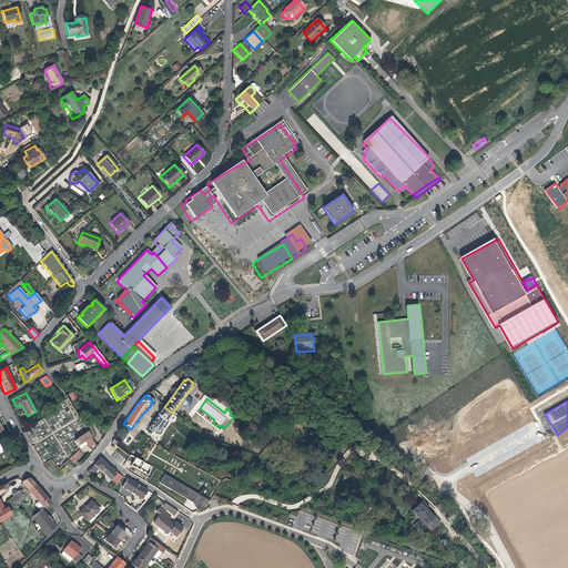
[(164,422),(172,413),(164,407),(163,406),(156,415),(158,416),(144,433),(153,438),(156,435),(165,422),(164,422)]
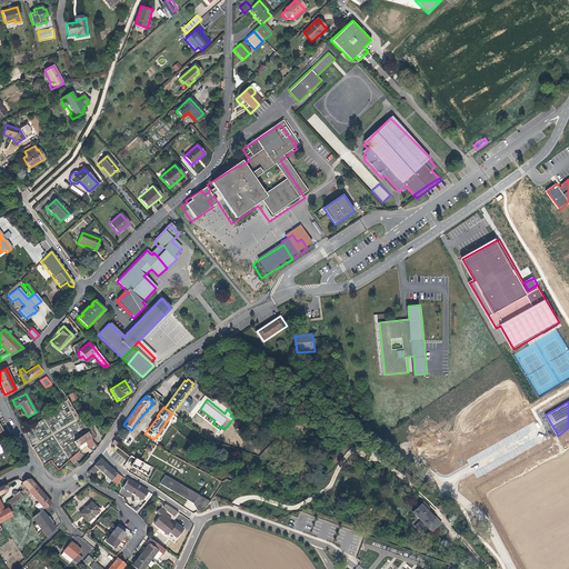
[(91,439),(87,432),(83,435),(73,441),(77,447),(80,443),(85,441),(86,443),(88,447),(93,443),(91,439)]
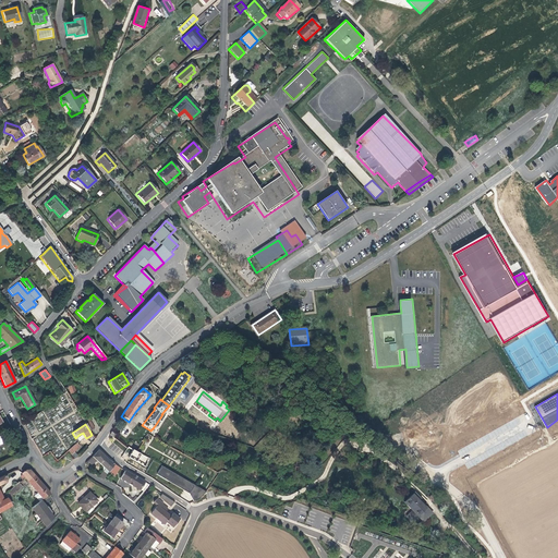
[(79,435),(75,438),(77,441),(84,435),(83,433),(79,435)]
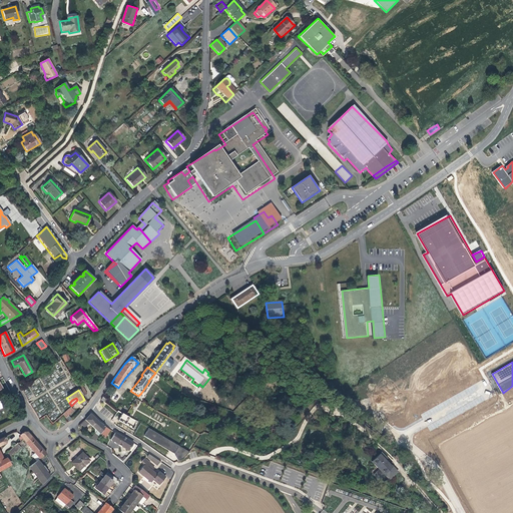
[(63,414),(68,422),(72,421),(69,416),(73,411),(70,408),(63,414)]
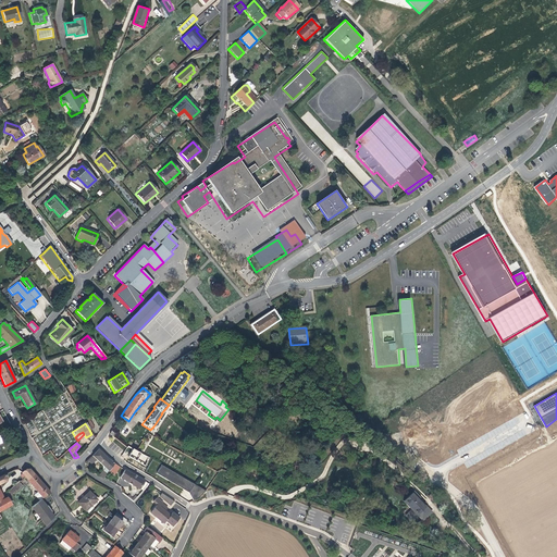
[(134,448),(128,457),(145,466),(150,458),(134,448)]
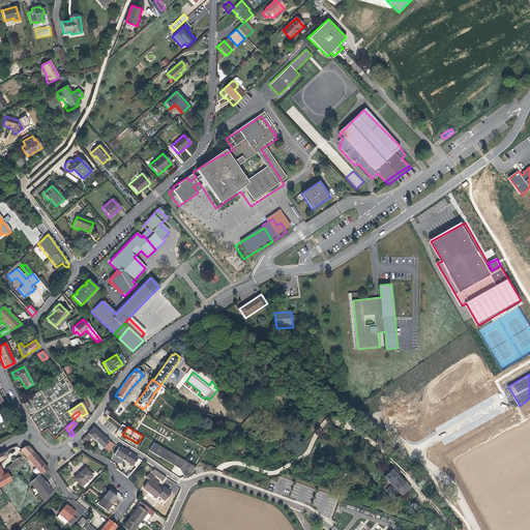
[(81,438),(80,440),(82,440),(89,436),(102,448),(109,440),(102,437),(92,428),(87,434),(81,438)]
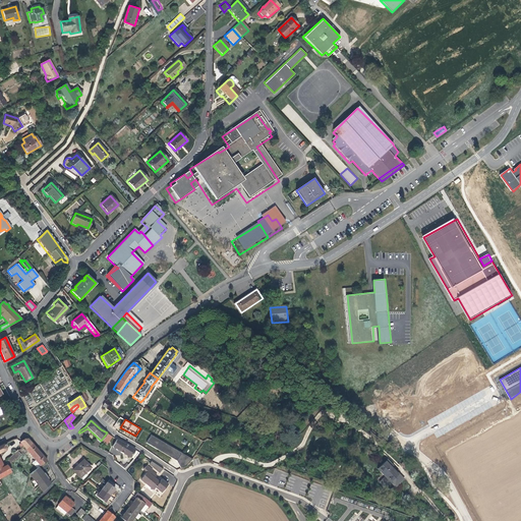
[(184,469),(191,458),(151,435),(147,443),(180,462),(178,466),(184,469)]
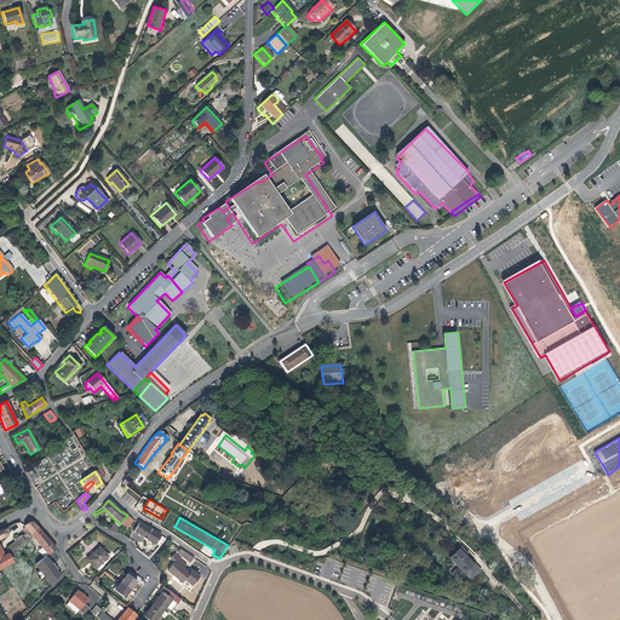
[(47,555),(55,549),(32,522),(27,523),(24,526),(24,527),(26,529),(47,555)]
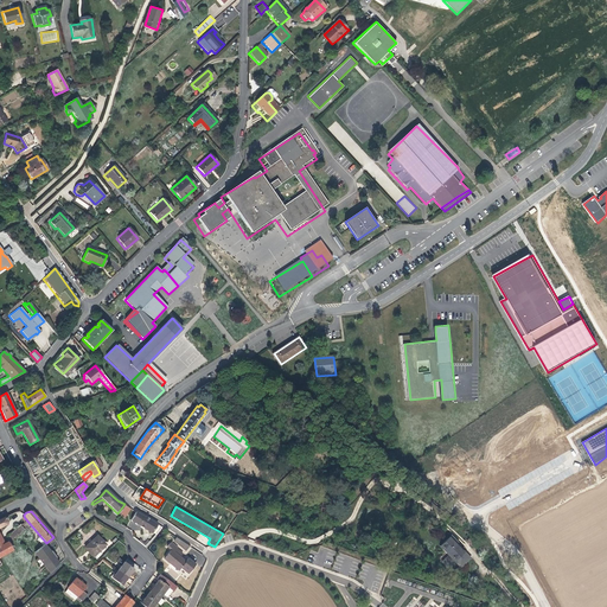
[(135,513),(133,511),(129,519),(149,531),(154,524),(135,513)]
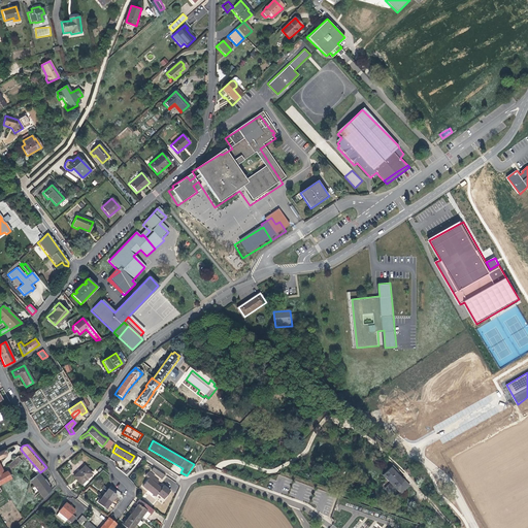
[(90,446),(88,449),(97,454),(100,450),(96,447),(95,448),(90,446)]
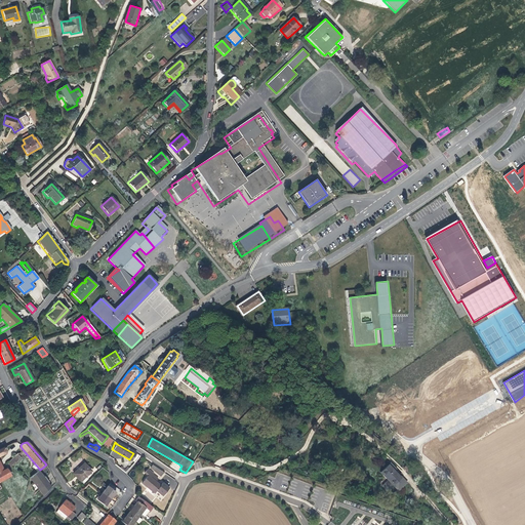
[(6,451),(4,447),(0,448),(0,481),(9,477),(6,469),(3,471),(0,463),(0,455),(5,453),(6,451)]
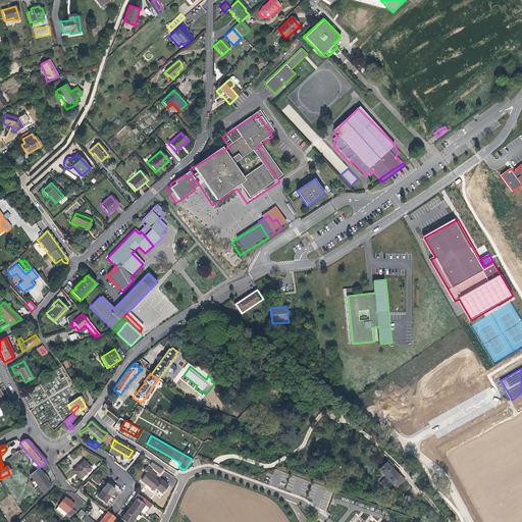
[(8,460),(11,464),(21,455),(17,451),(8,460)]
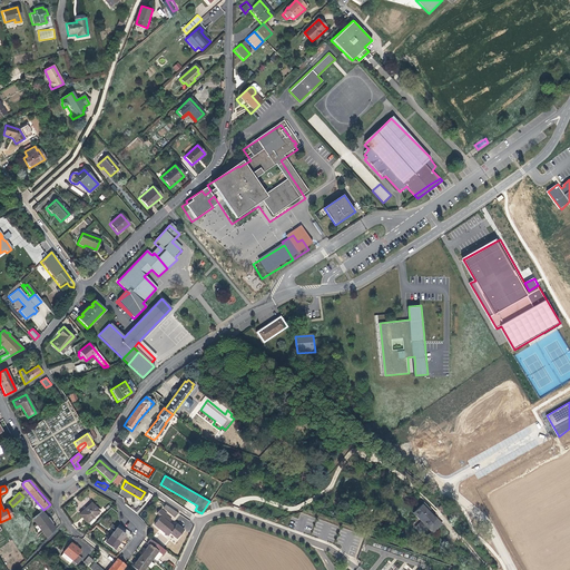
[(425,528),(431,533),(435,530),(429,523),(433,519),(426,512),(429,510),(422,503),(411,513),(420,522),(420,523),(416,526),(422,530),(425,528)]
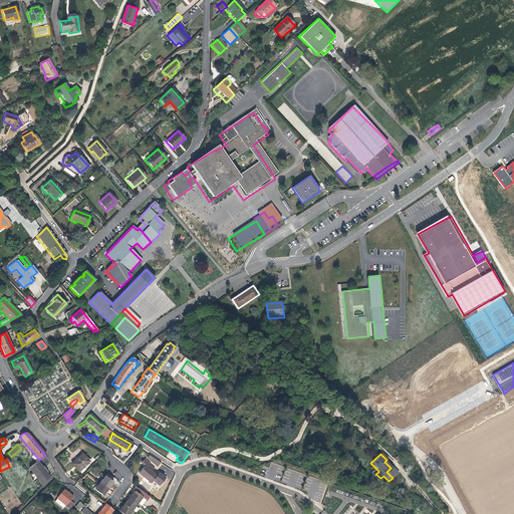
[(77,472),(82,466),(87,461),(80,455),(71,466),(77,472)]
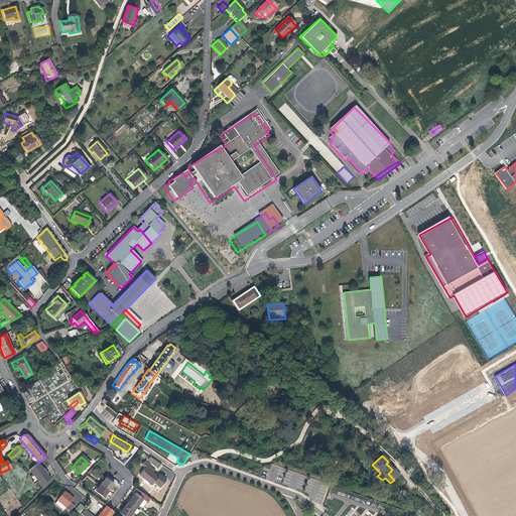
[(157,469),(159,465),(148,458),(147,461),(157,469)]
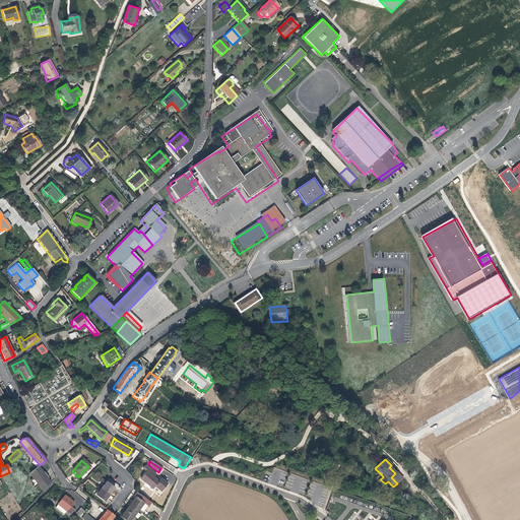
[(160,492),(167,484),(160,478),(157,481),(153,477),(155,475),(150,470),(145,466),(144,466),(142,469),(145,472),(139,479),(152,489),(153,486),(160,492)]
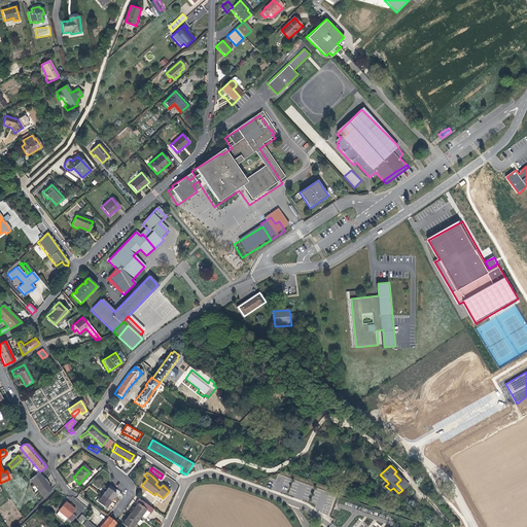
[(43,498),(51,490),(47,486),(49,485),(44,479),(43,480),(38,473),(30,481),(43,498)]
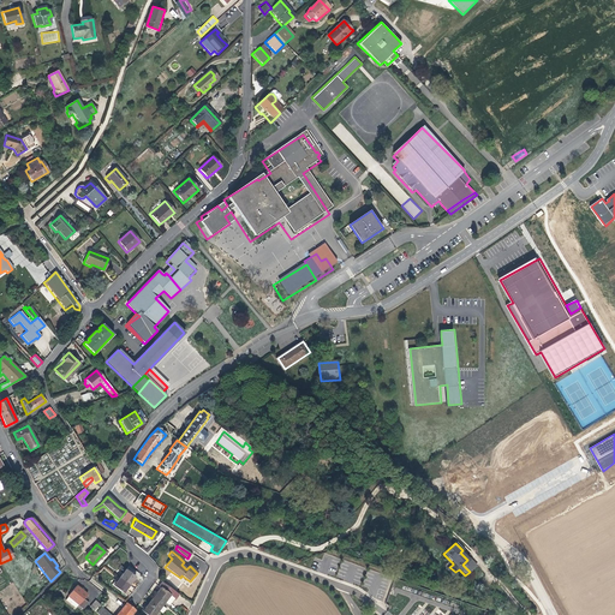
[(452,577),(459,569),(455,572),(449,567),(453,565),(453,563),(446,569),(452,577)]
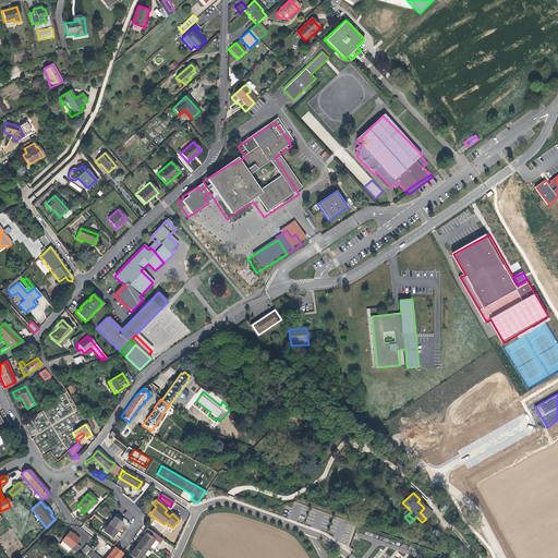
[(111,538),(117,531),(122,524),(113,518),(108,524),(102,532),(111,538)]
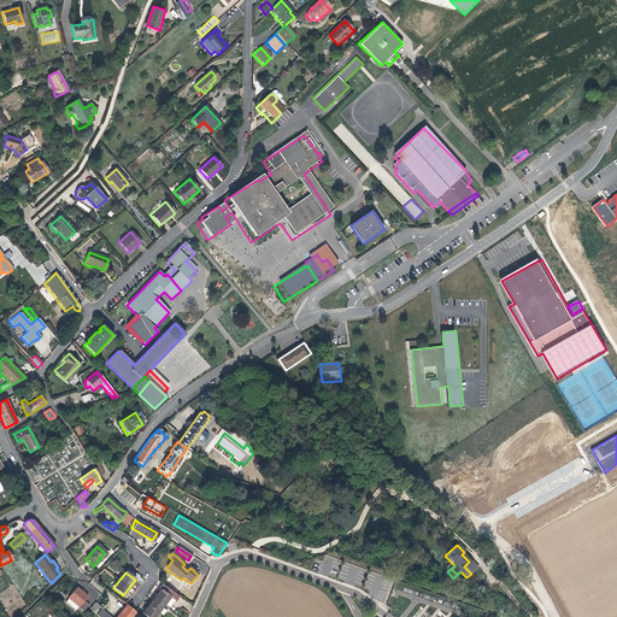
[(175,601),(178,597),(163,586),(159,589),(160,592),(157,595),(154,599),(148,606),(144,613),(146,616),(154,616),(158,613),(164,605),(169,610),(175,601)]
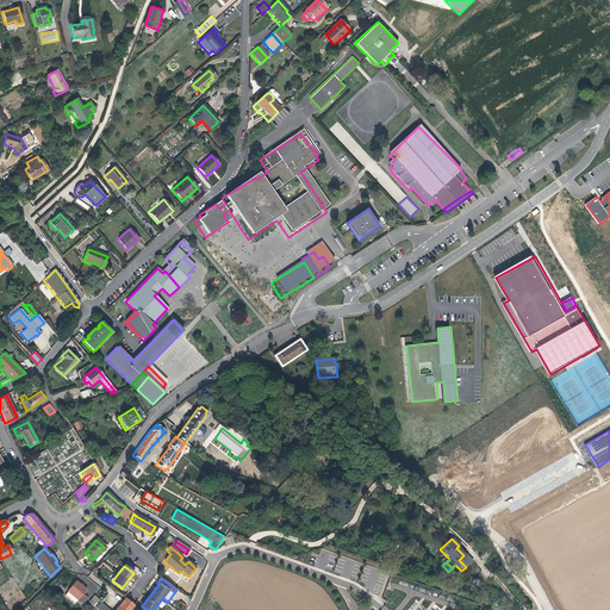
[(76,599),(85,589),(76,582),(67,592),(76,599)]
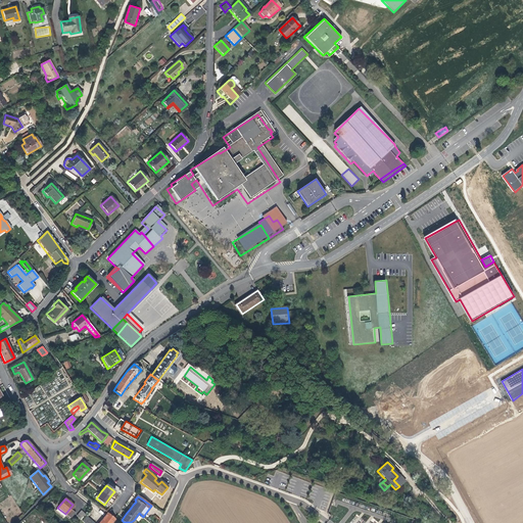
[(74,506),(73,505),(65,514),(69,517),(73,513),(74,512),(70,510),(74,506)]
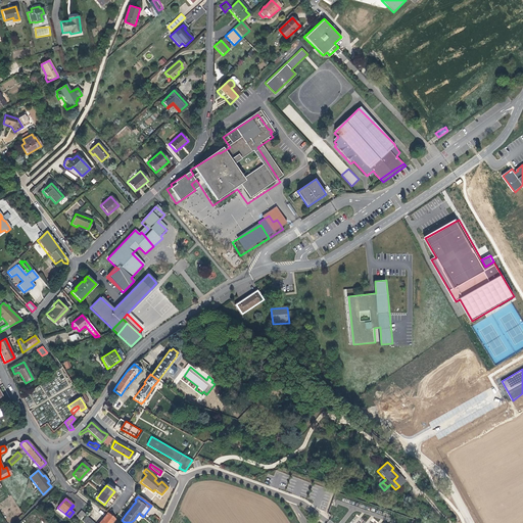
[(81,520),(85,515),(80,510),(76,516),(81,520)]
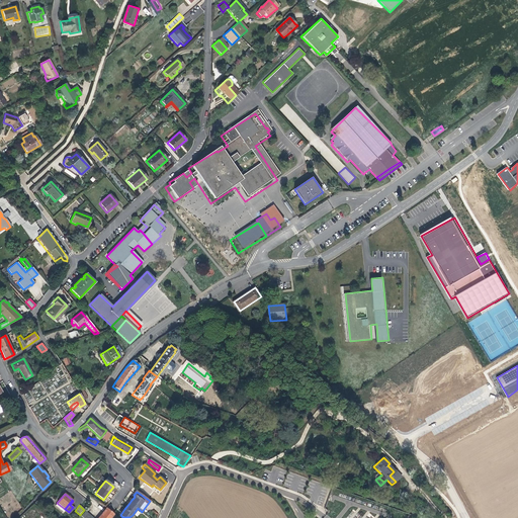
[(110,517),(113,514),(112,513),(106,508),(97,517),(110,517)]
